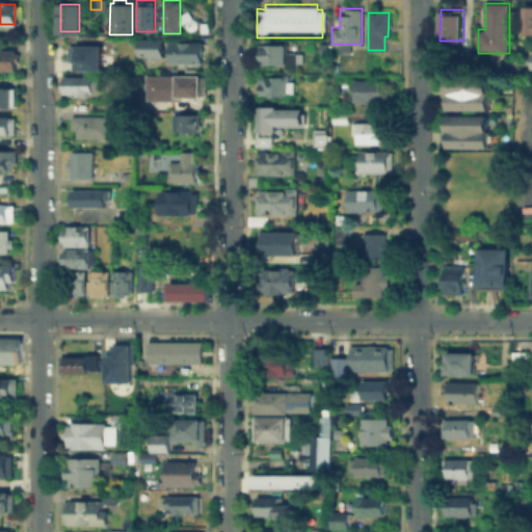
[(137,55),(161,55),(161,37),(137,37),(137,55)]
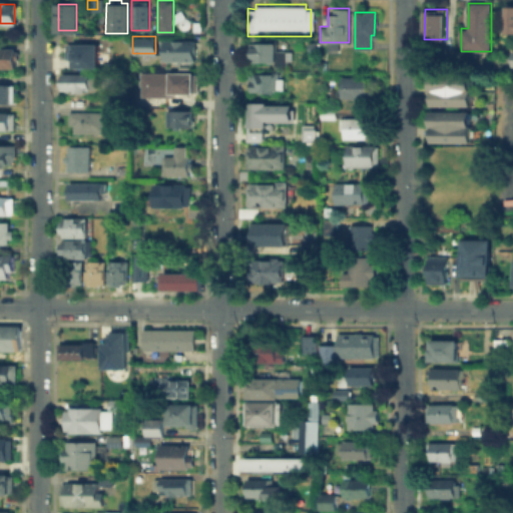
[(194,41),(194,61),(159,61),(159,41),(194,41)]
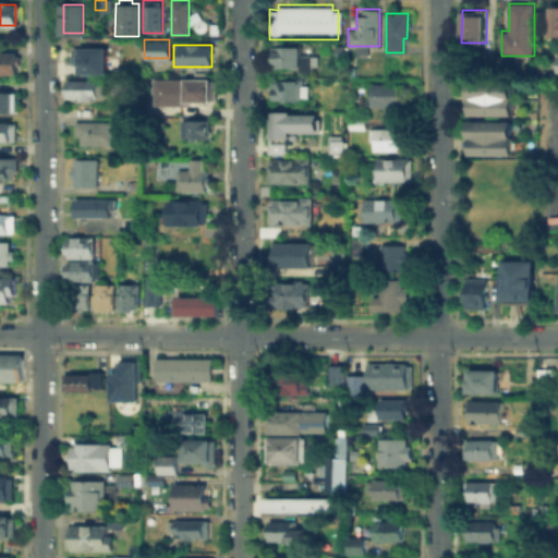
[(274,45),(301,45),(301,57),(315,57),(315,72),(298,72),(298,67),(274,67),(274,45)]
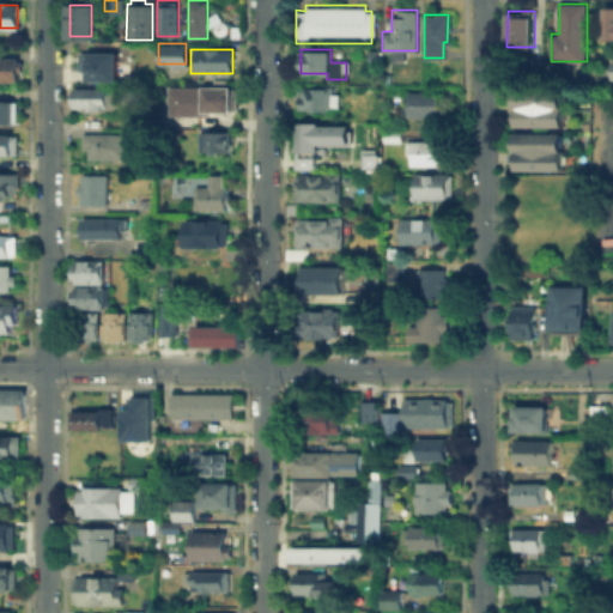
[(365,62),(365,49),(378,49),(378,62),(365,62)]
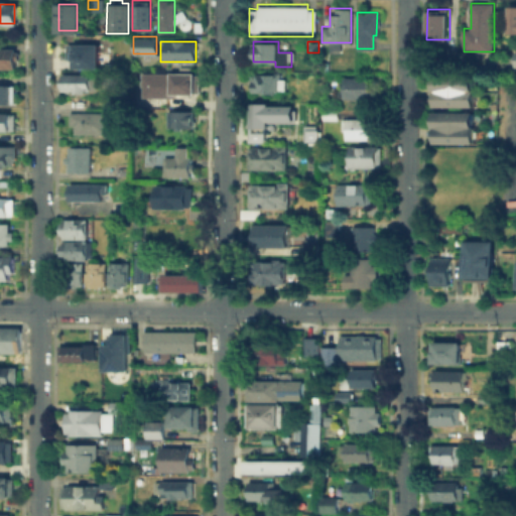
[(70,58),(66,58),(66,43),(97,43),(97,68),(70,68),(70,58)]
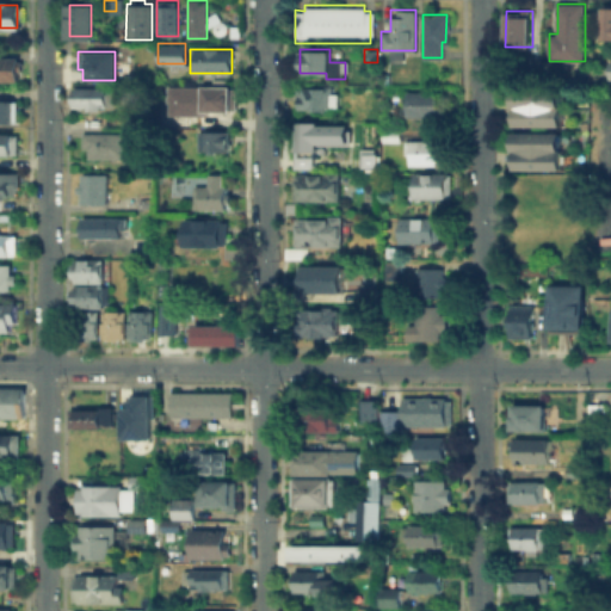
[(525,79),(525,55),(542,55),(542,79),(525,79)]
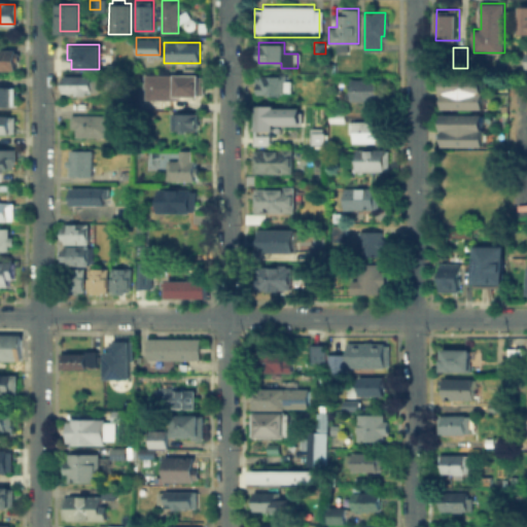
[(0,48),(14,49),(14,70),(0,69),(0,48)]
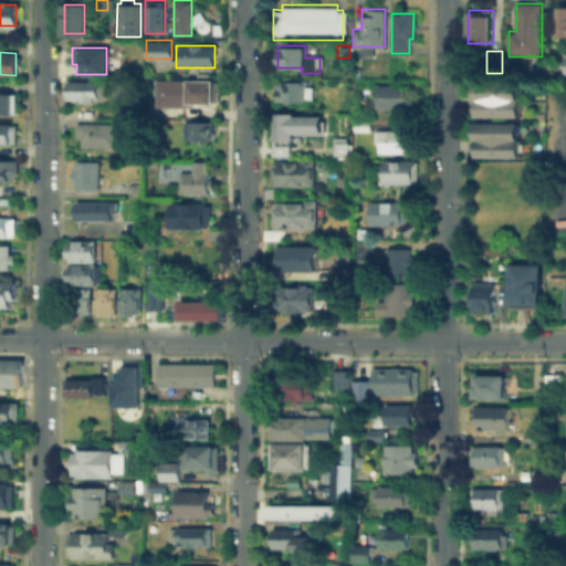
[(200,80),(216,80),(216,104),(190,103),(189,106),(152,106),(152,79),(200,80)]
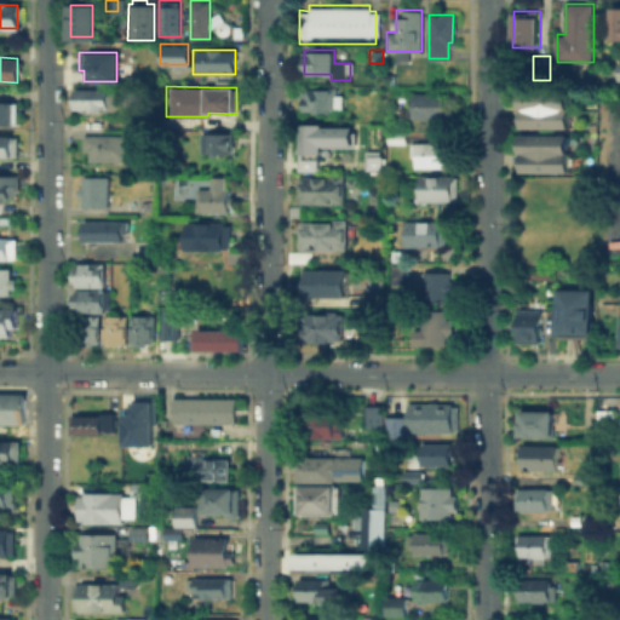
[(339,89),(339,109),(303,109),(303,87),(339,89)]
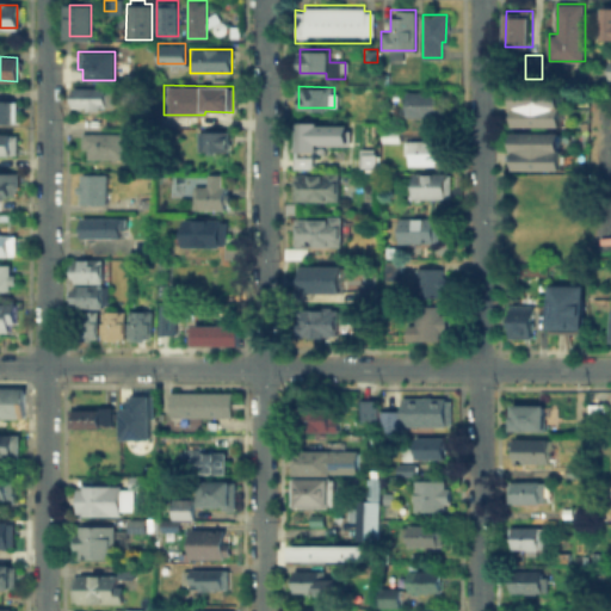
[(75,87),(104,87),(104,107),(75,106),(75,87)]
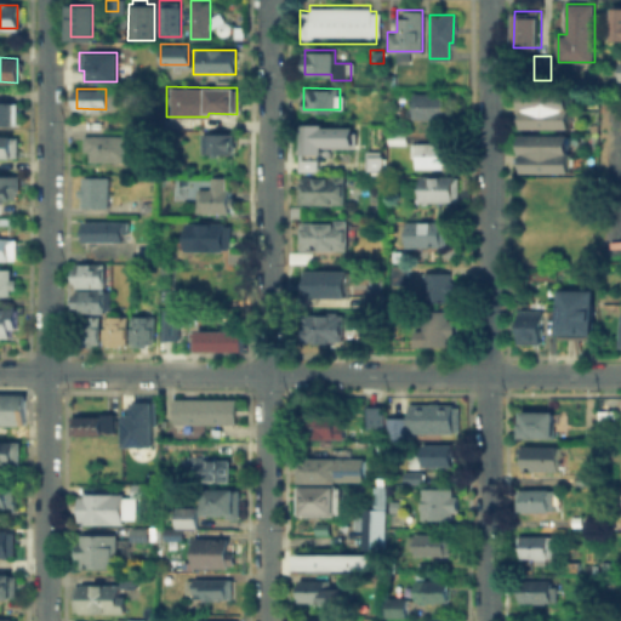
[(411,119),(411,91),(453,92),(453,119),(411,119)]
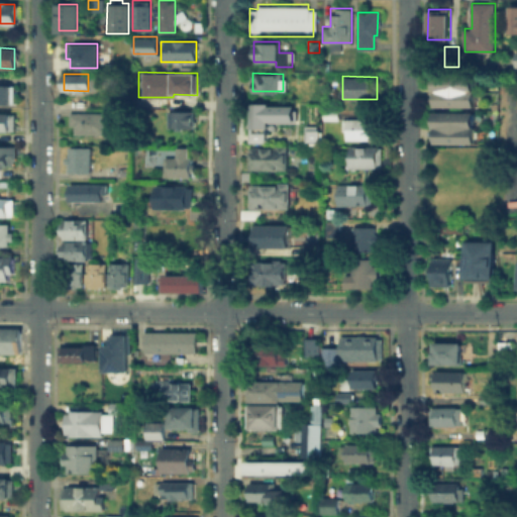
[(474,78),(474,91),(477,91),(477,105),(438,105),(438,93),(435,93),(435,78),(474,78)]
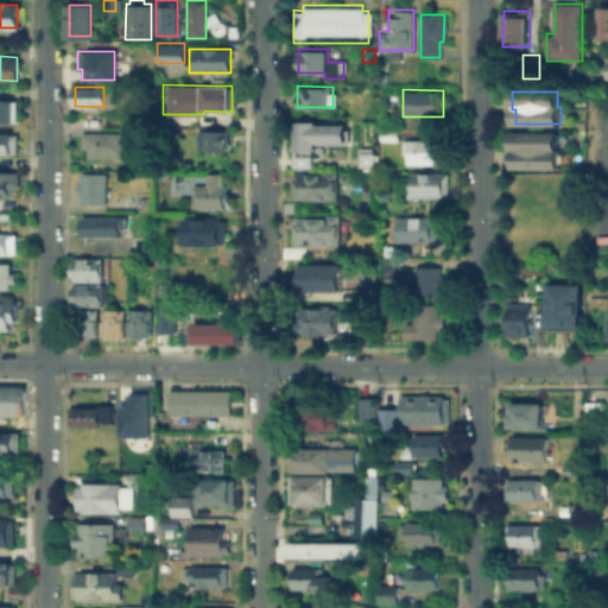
[(0,121),(0,97),(13,97),(12,121),(0,121)]
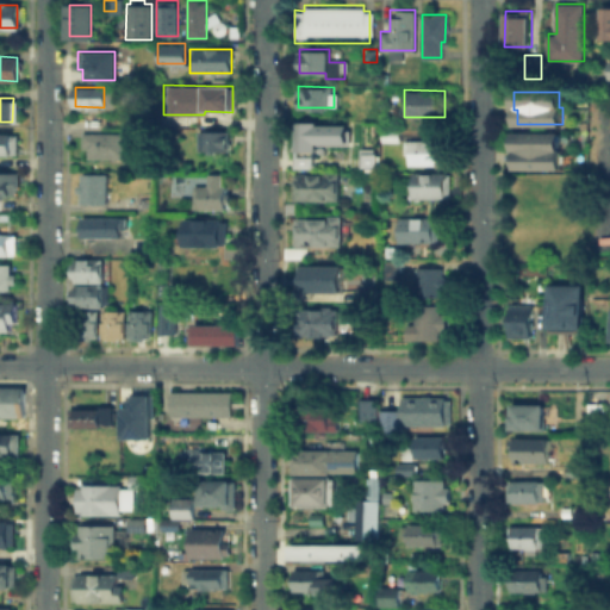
[(299,120),(313,120),(313,124),(327,124),(330,122),(330,123),(329,123),(330,124),(344,124),(343,137),(313,137),(313,154),(299,154),(299,137),(302,137),(302,132),(299,132),(299,120)]
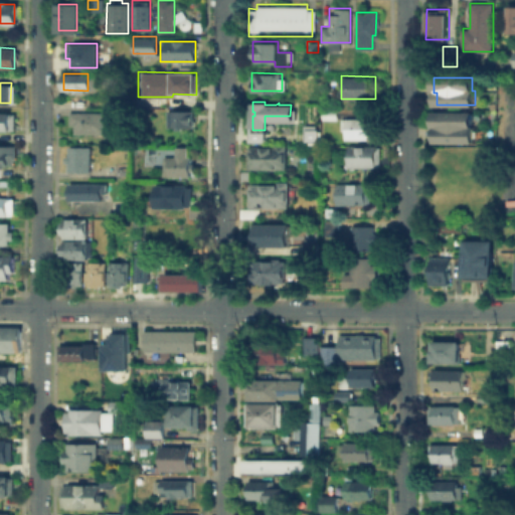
[(320,119),(320,108),(335,108),(335,119),(320,119)]
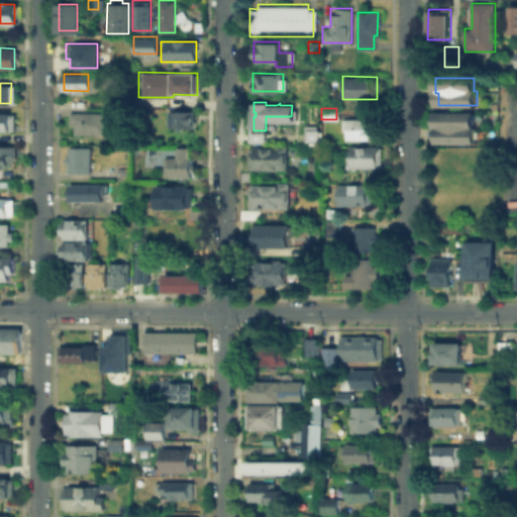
[(168,128),(168,111),(193,111),(193,128),(168,128)]
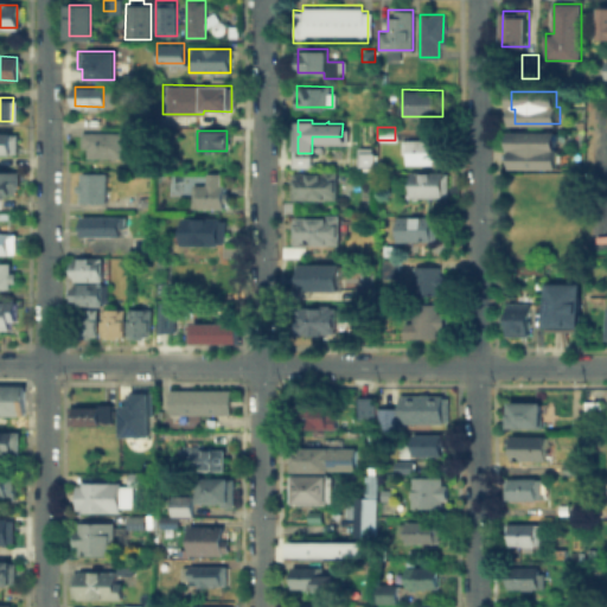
[(557,132),(557,148),(560,148),(560,168),(513,168),(513,149),(510,149),(510,131),(557,132)]
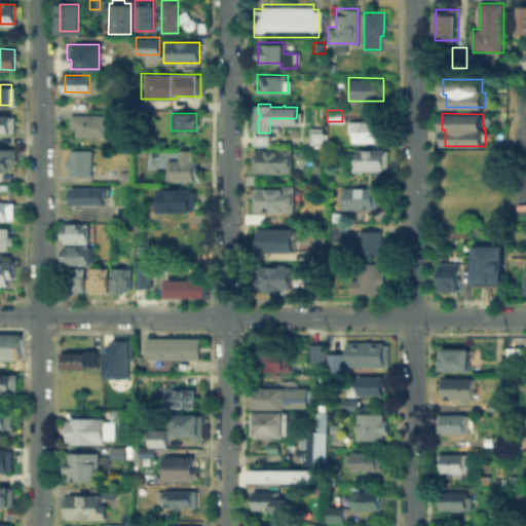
[(104,114),(104,136),(72,136),(72,114),(104,114)]
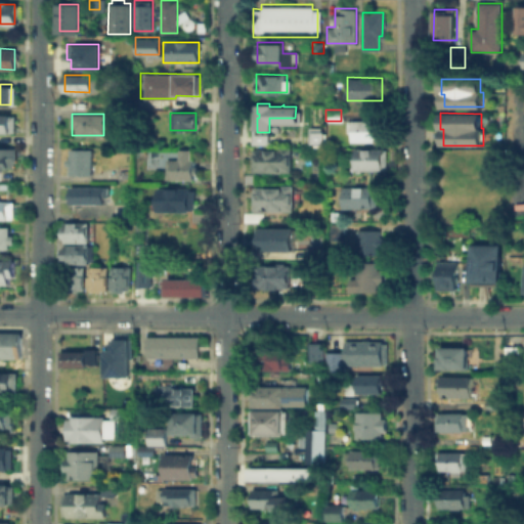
[(0,116),(8,116),(8,131),(0,130),(0,116)]
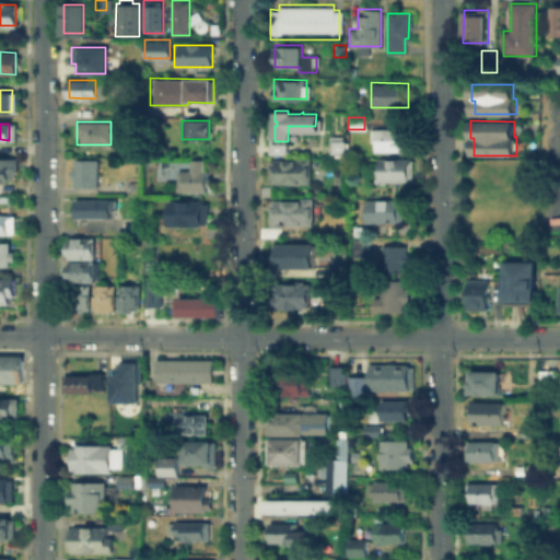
[(407,143),(407,149),(393,149),(393,150),(375,150),(375,142),(369,142),(369,126),(407,126),(407,143)]
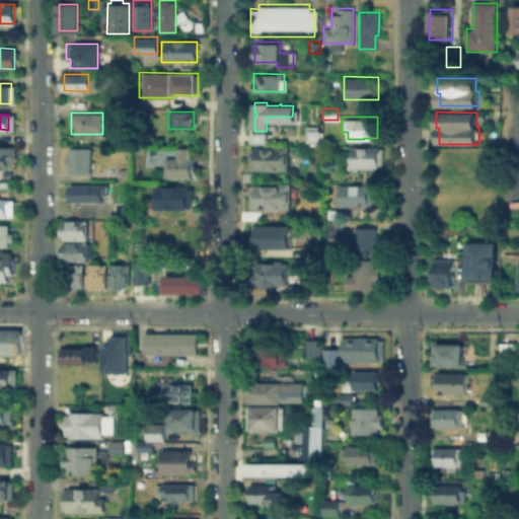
[(307,128),(318,128),(318,140),(307,140),(307,128)]
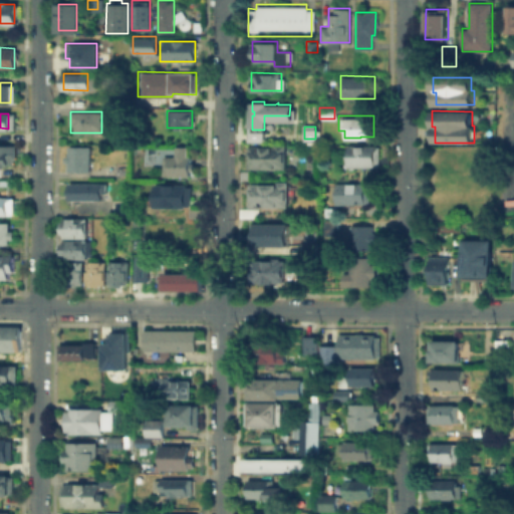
[(354,169),(346,169),(346,143),(379,143),(379,167),(354,167),(354,169)]
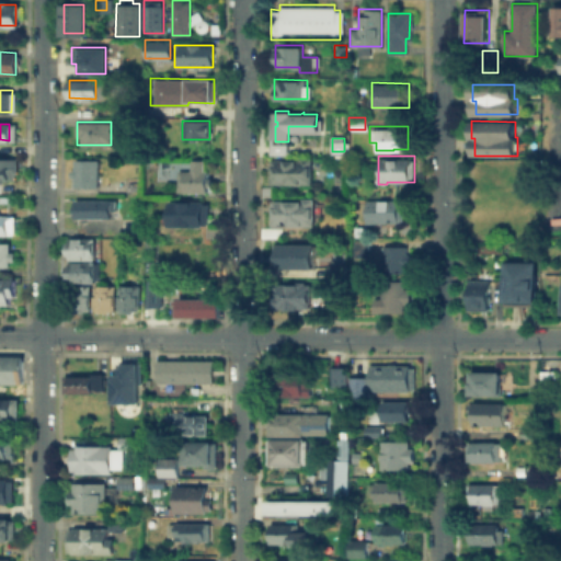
[(271,182),(271,158),(310,158),(310,183),(271,182)]
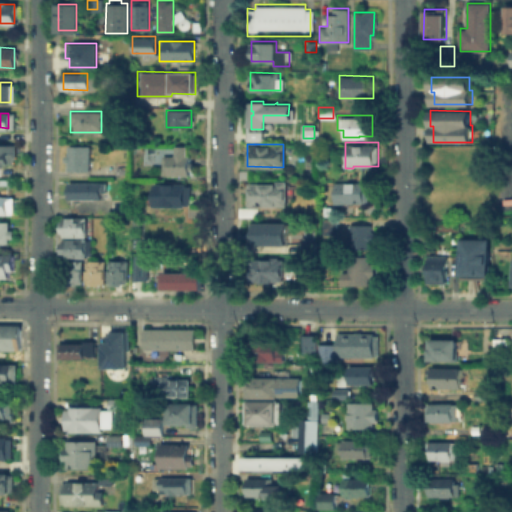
[(0,145),(14,145),(14,161),(0,161),(0,145)]
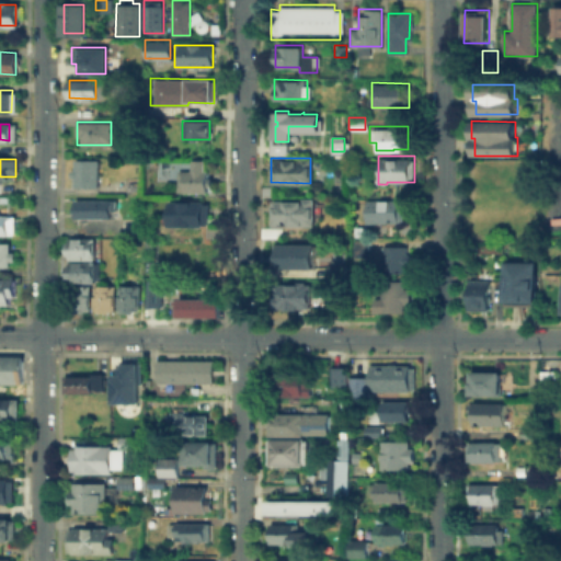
[(72,159),(96,159),(96,185),(72,185),(72,159)]
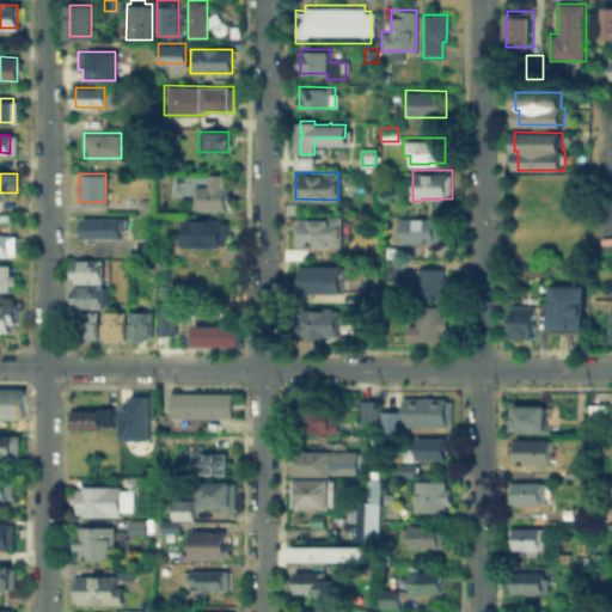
[(204,209),(193,209),(193,185),(204,185),(204,173),(226,173),(225,209),(204,209)]
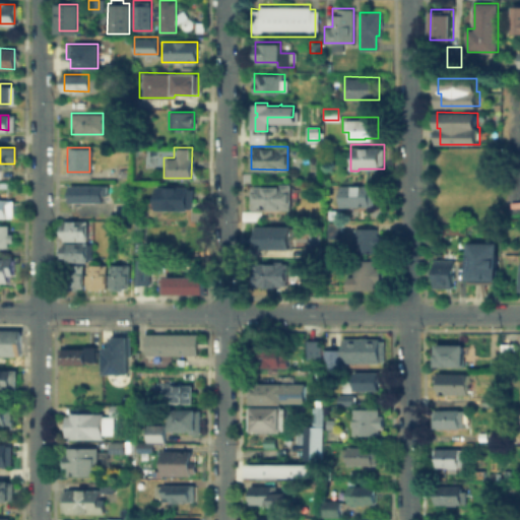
[(104,185),(104,201),(70,201),(70,184),(104,185)]
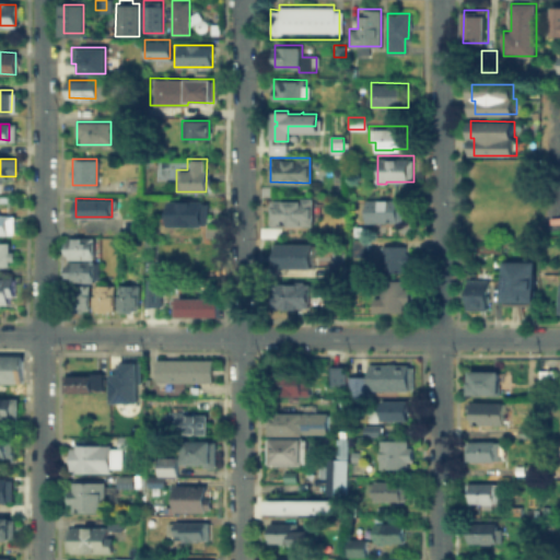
[(270,225),(270,199),(311,199),(311,225),(270,225)]
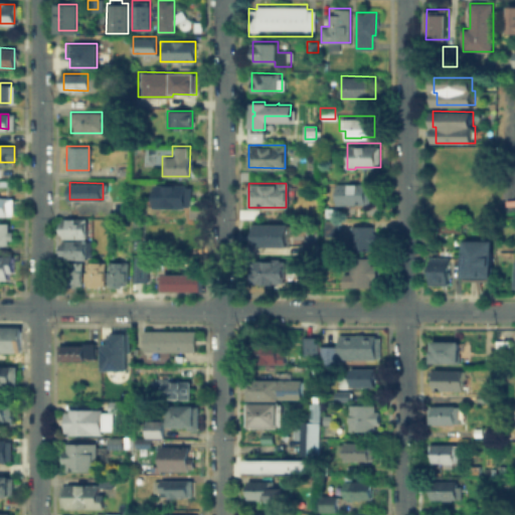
[(153,207),(153,184),(185,185),(185,207),(153,207)]
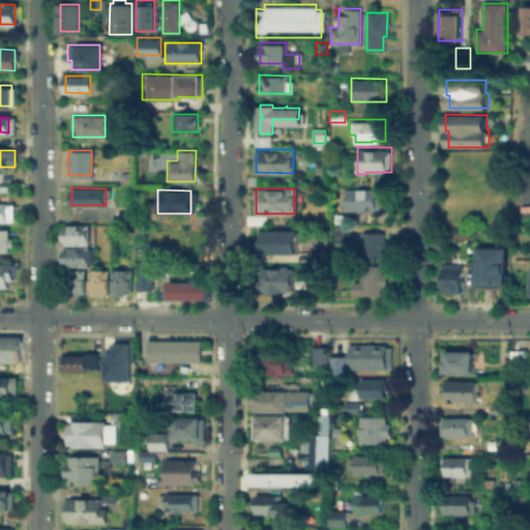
[(346,189),(379,189),(379,209),(346,209),(346,189)]
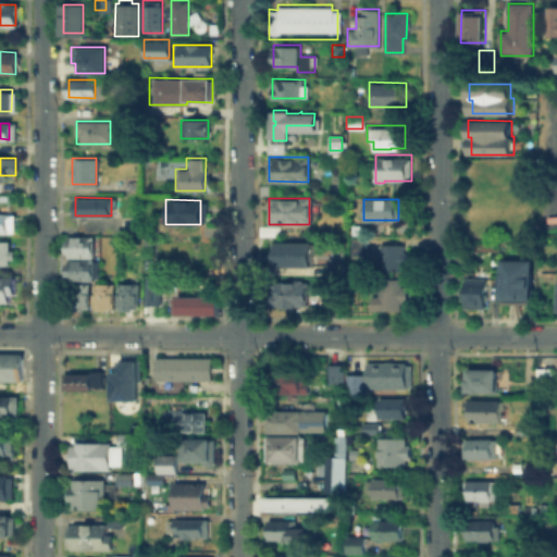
[(0,213),(14,213),(14,232),(0,232),(0,213)]
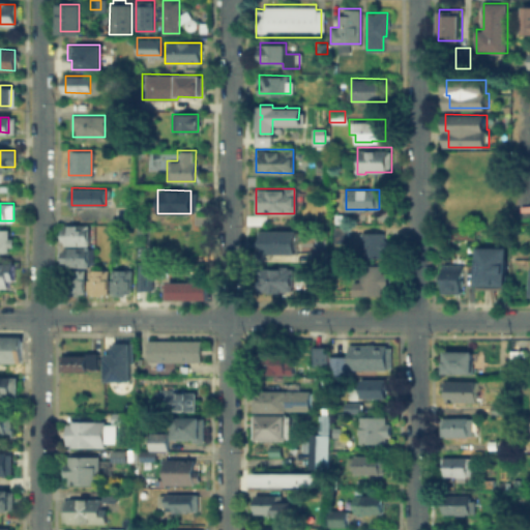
[(112,218),(112,204),(127,204),(127,218),(112,218)]
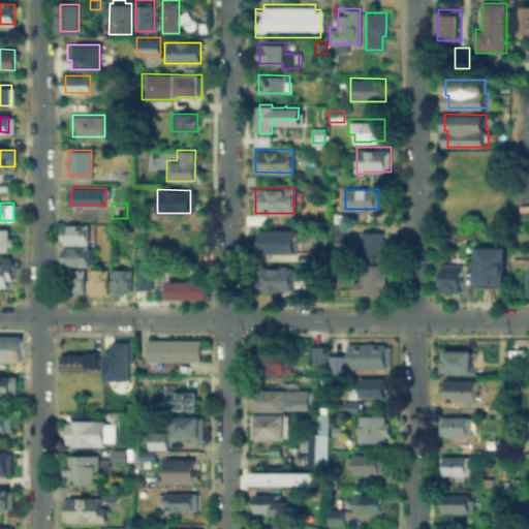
[(190,221),(190,213),(206,213),(206,222),(190,221)]
